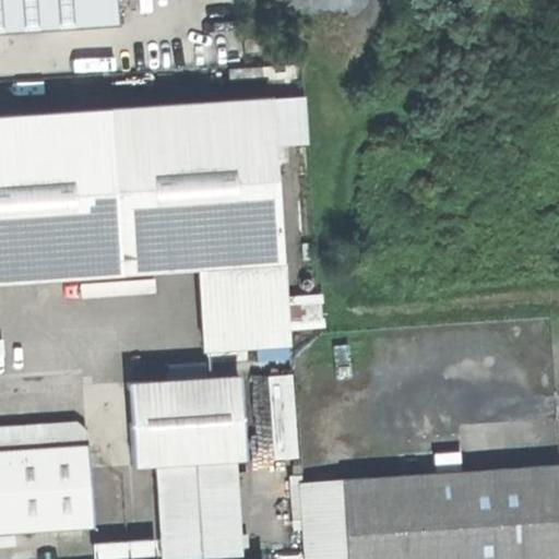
[(0,0),(0,27),(119,20),(117,0),(0,0)]
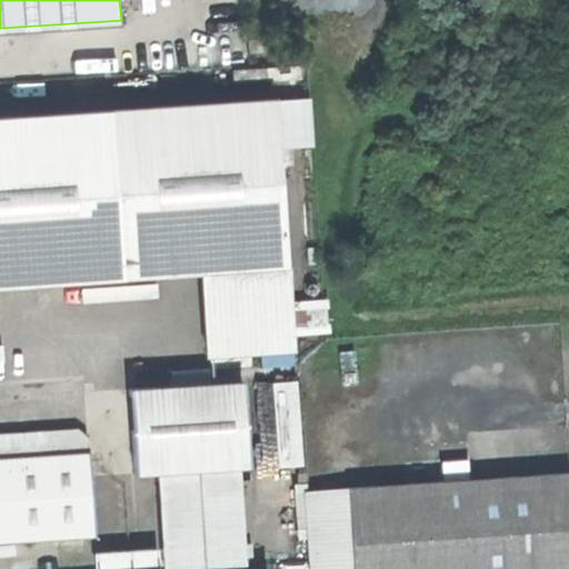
[(313,96),(0,117),(0,285),(200,270),(206,357),(298,351),(280,143),(317,141),(313,96)]
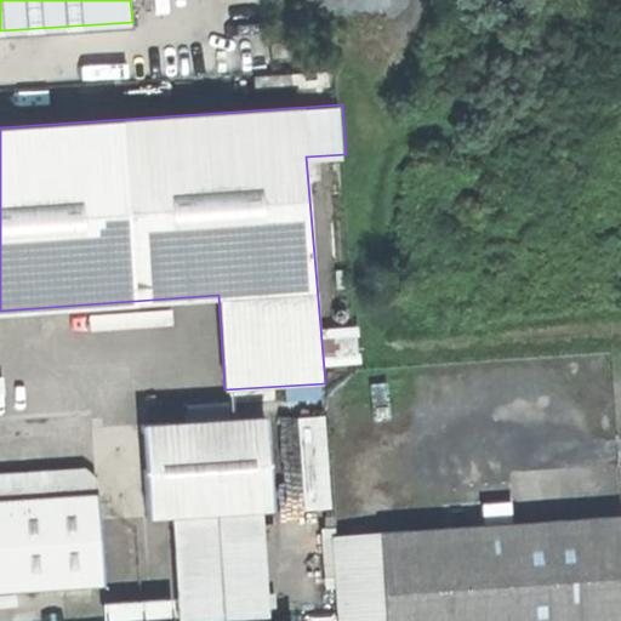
[(334,502),(326,411),(301,414),(308,505),(334,502)]
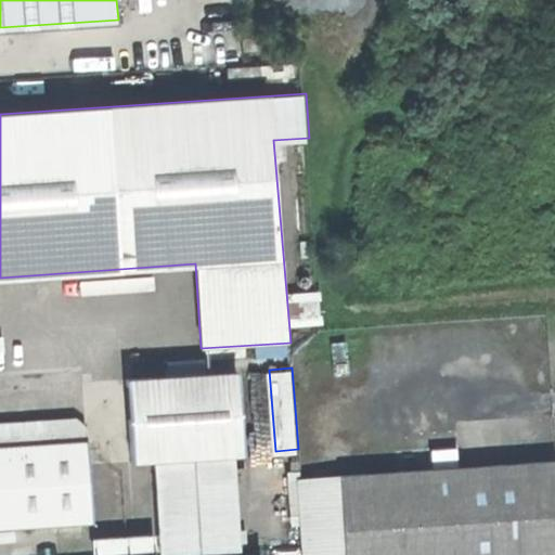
[(227,381),(123,389),(128,466),(144,465),(151,554),(240,549),(227,381)]
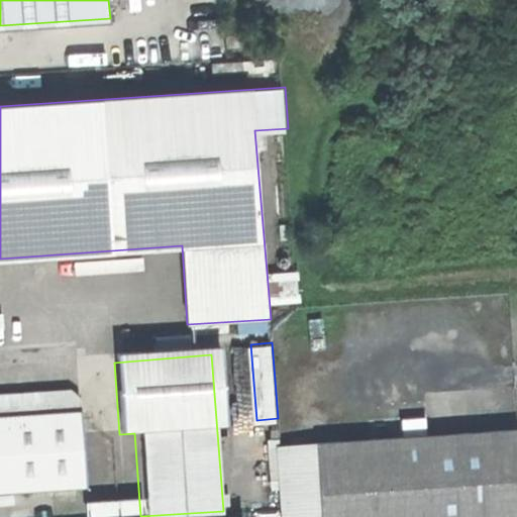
[(0,494),(80,488),(72,394),(0,399),(0,494)]
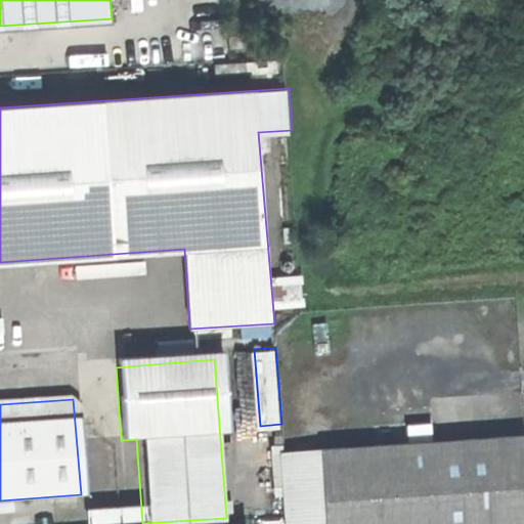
[(523,523),(523,435),(282,453),(277,453),(282,523),(523,523)]
